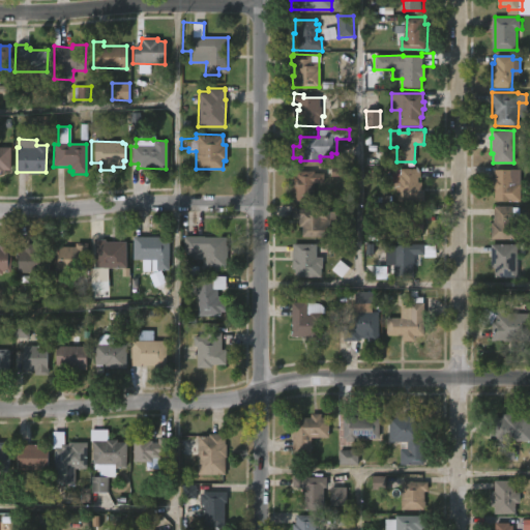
[(0,147),(8,147),(8,172),(0,172),(0,147)]
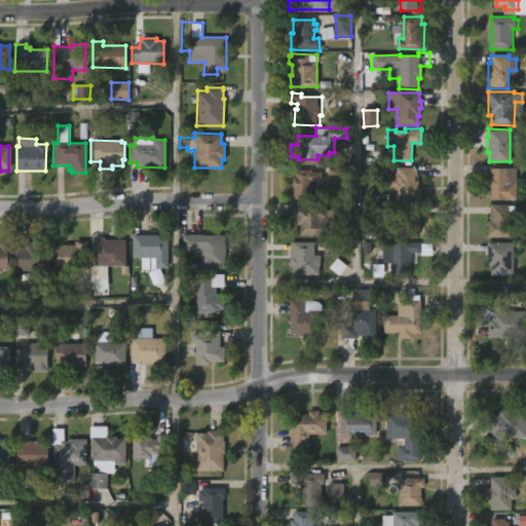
[(414,176),(414,181),(417,181),(418,189),(419,189),(419,200),(392,200),(392,182),(390,182),(390,167),(416,167),(416,176),(414,176)]
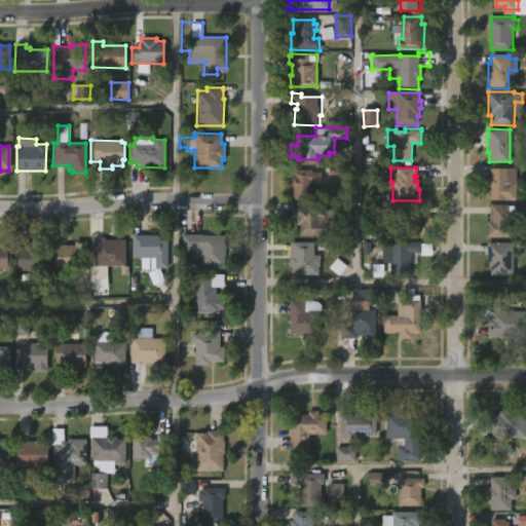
[(506,181),(506,182),(516,182),(516,198),(490,198),(490,190),(487,190),(488,175),(490,175),(490,167),(509,167),(509,181),(506,181)]
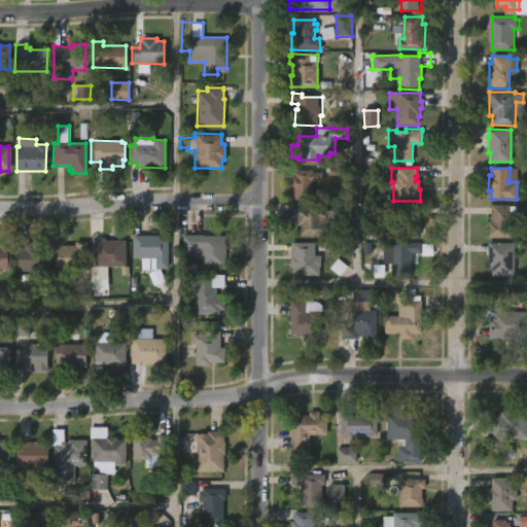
[(314,170),(314,172),(324,172),(324,181),(314,182),(314,200),(296,200),(296,191),(293,191),(293,174),(296,174),(296,170),(314,170)]
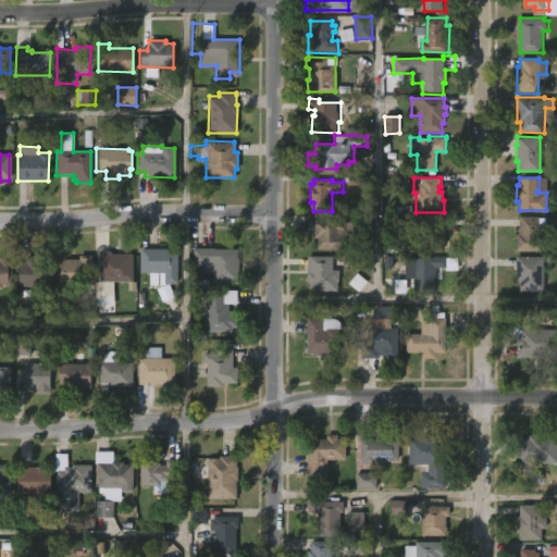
[(541,217),(541,218),(548,218),(548,230),(543,230),(543,251),(519,250),(519,234),(522,234),(522,217),(541,217)]
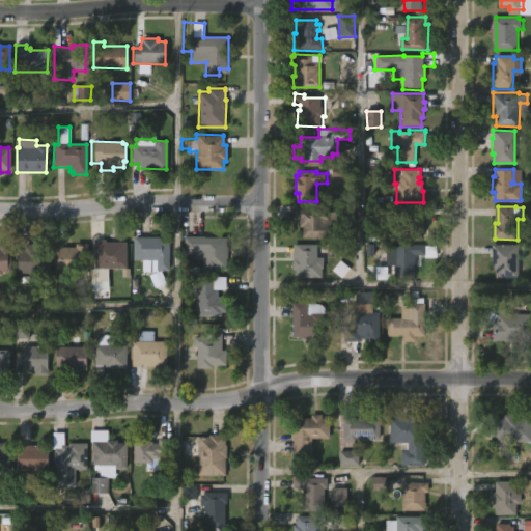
[(426,220),(426,233),(424,233),(424,238),(404,238),(406,207),(424,207),(424,219),(426,220)]
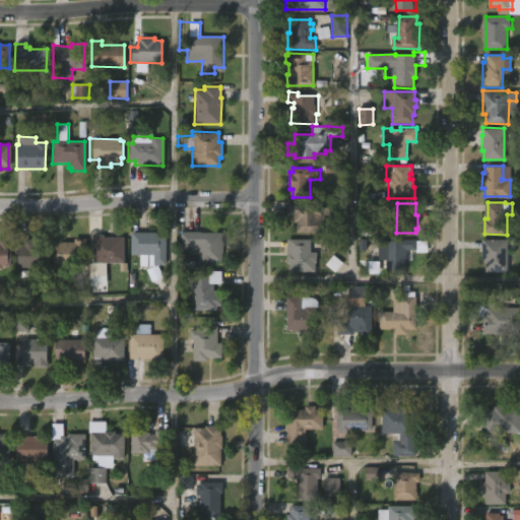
[(319,204),(319,206),(326,206),(326,215),(320,215),(320,222),(326,222),(326,233),(299,232),(299,222),(296,222),(296,214),(289,214),(289,204),(319,204)]
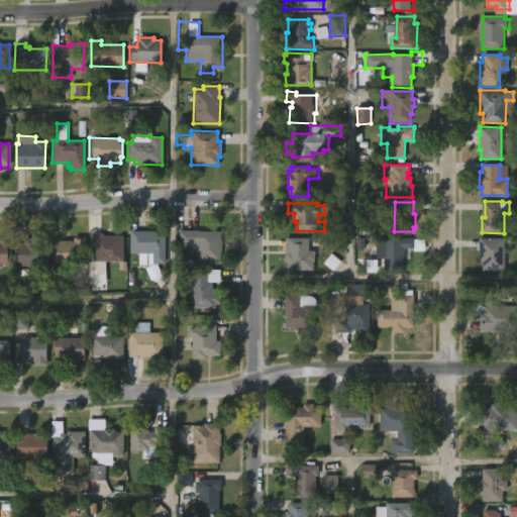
[(164,231),(164,264),(137,265),(137,253),(128,253),(128,230),(164,231)]
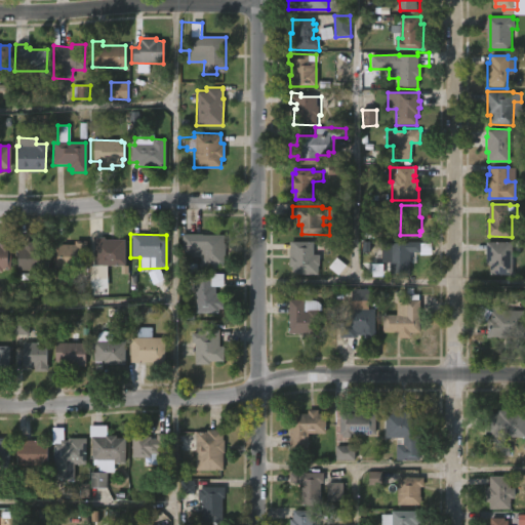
[(202,234),(224,235),(224,265),(215,265),(215,269),(200,269),(201,257),(180,257),(182,235),(184,235),(184,234),(202,234)]
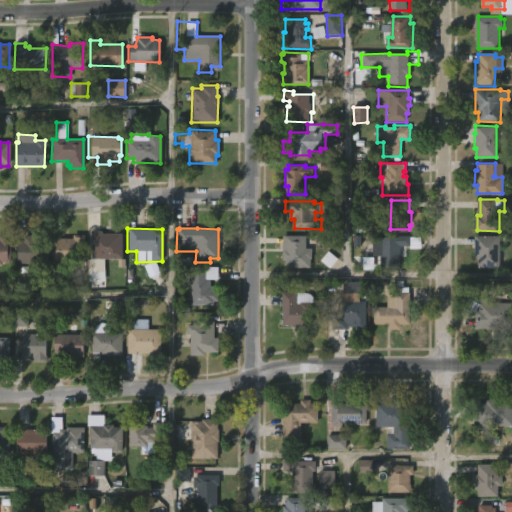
[(100,232),(100,234),(120,234),(120,259),(89,259),(90,232),(100,232)]
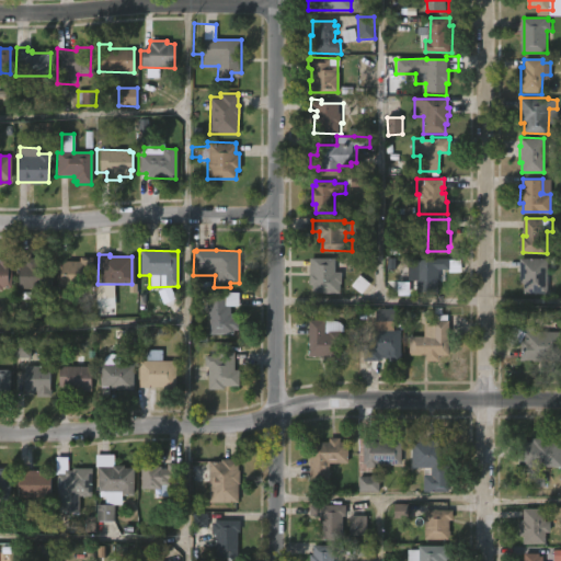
[(36,259),(36,262),(43,262),(43,264),(49,265),(49,289),(16,289),(18,263),(23,263),(23,258),(36,259)]
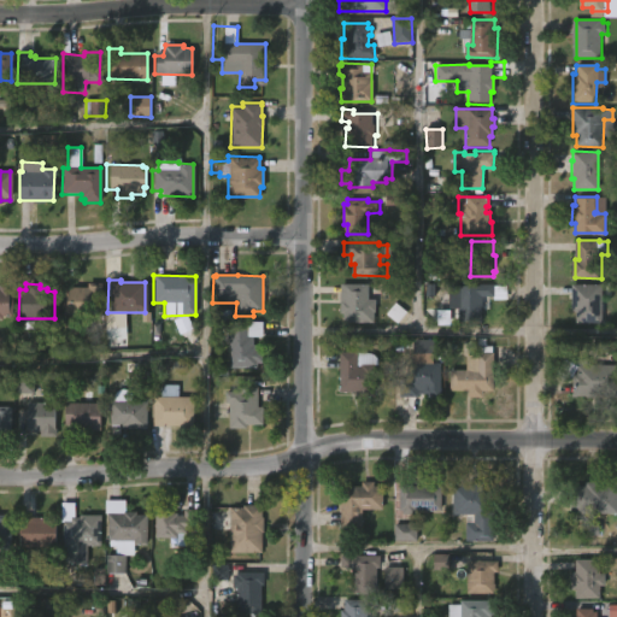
[(64,316),(62,316),(63,287),(86,287),(86,283),(100,283),(100,317),(64,316)]
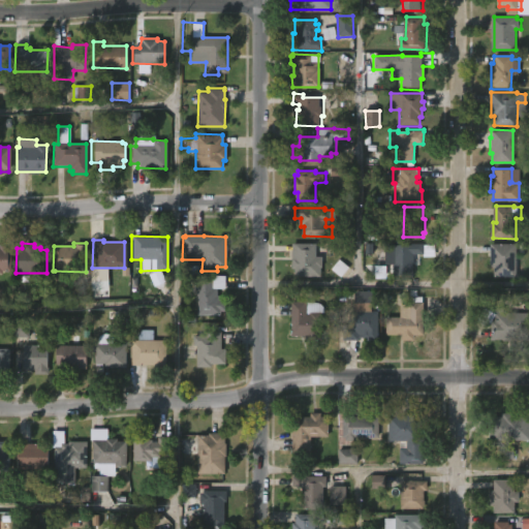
[(319,268),(319,278),(292,277),(293,269),(289,269),(290,243),(321,244),(321,268),(319,268)]
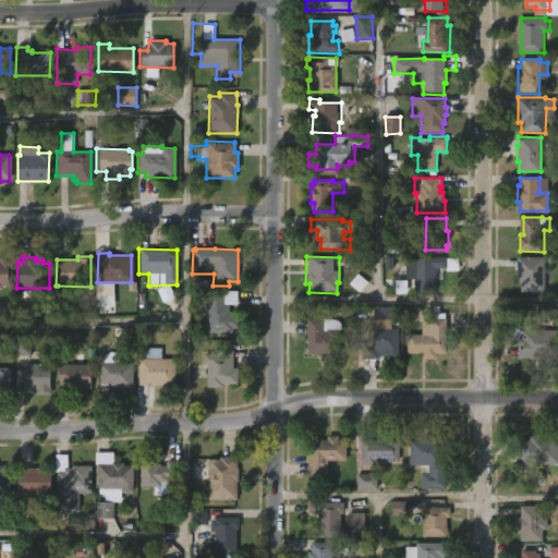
[(0,257),(10,258),(10,286),(0,286),(0,257)]
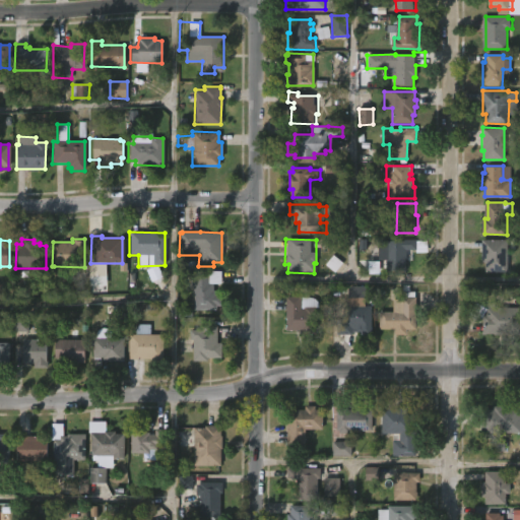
[(416,240),(416,250),(405,250),(405,271),(385,271),(386,246),(383,246),(383,241),(416,240)]
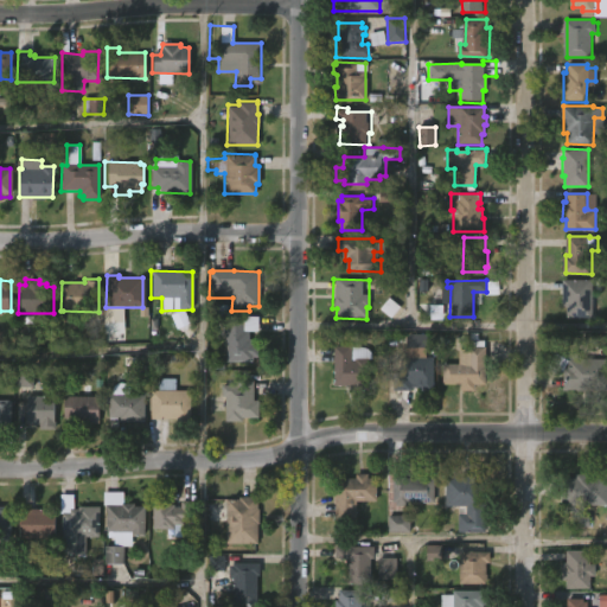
[(594,280),(594,319),(568,318),(568,307),(563,307),(563,280),(594,280)]
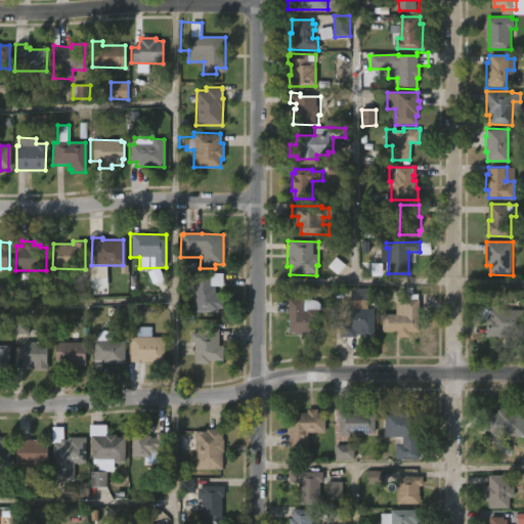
[(107,265),(90,266),(91,289),(108,288),(107,265)]
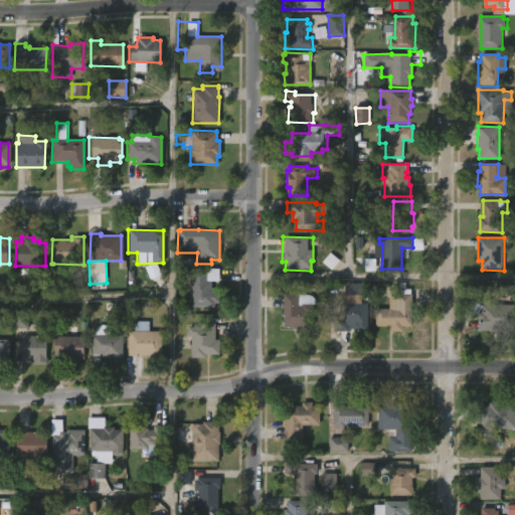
[(150,279),(161,276),(157,264),(146,267),(150,279)]
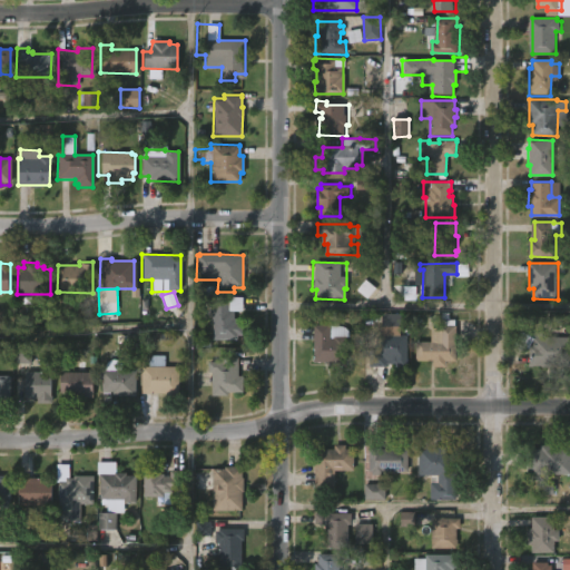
[(241,297),(241,311),(233,311),(232,320),(237,320),(237,324),(243,324),(242,335),(236,335),(236,341),(212,341),(213,313),(202,313),(202,302),(227,302),(228,297),(241,297)]
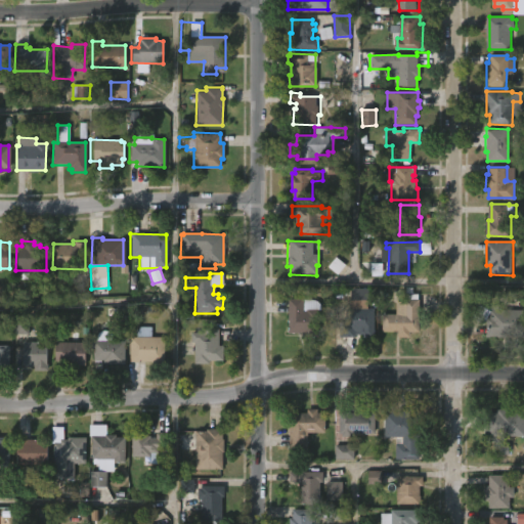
[(411,288),(411,295),(417,295),(417,300),(419,300),(419,333),(408,333),(408,338),(397,338),(397,333),(381,333),(381,314),(395,314),(395,302),(403,302),(403,300),(404,300),(404,288),(411,288)]
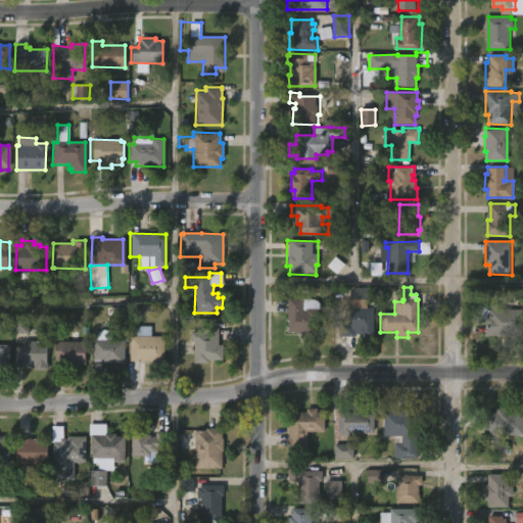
[(360,297),(366,298),(365,307),(372,307),(372,335),(361,335),(361,333),(357,333),(358,329),(352,329),(352,335),(337,335),(337,320),(343,320),(344,306),(348,306),(348,298),(351,298),(351,294),(360,294),(360,297)]
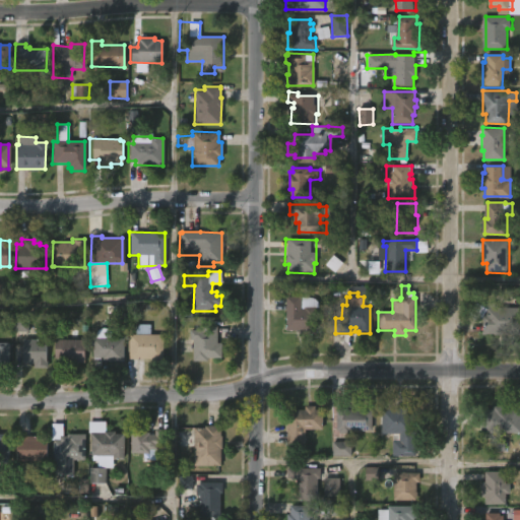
[(301,297),(312,299),(318,305),(318,309),(316,308),(316,334),(302,334),(302,330),(285,330),(285,297),(301,297)]
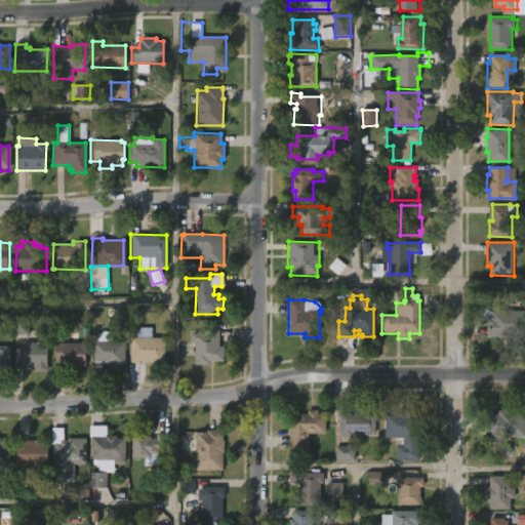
[(480,305),(490,312),(524,312),(524,337),(486,337),(486,325),(483,326),(472,320),(480,305)]
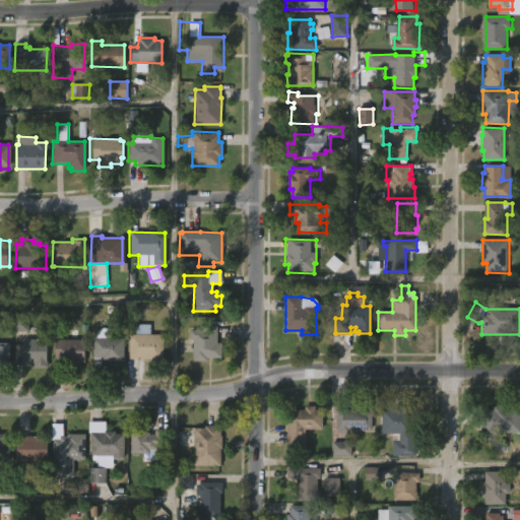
[(14,332),(28,332),(29,316),(14,316),(14,332)]
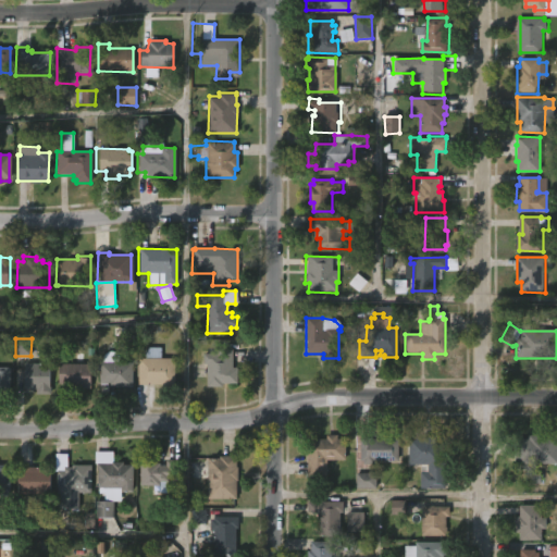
[(161,346),(161,357),(174,358),(174,384),(138,384),(138,358),(144,358),(145,346),(161,346)]
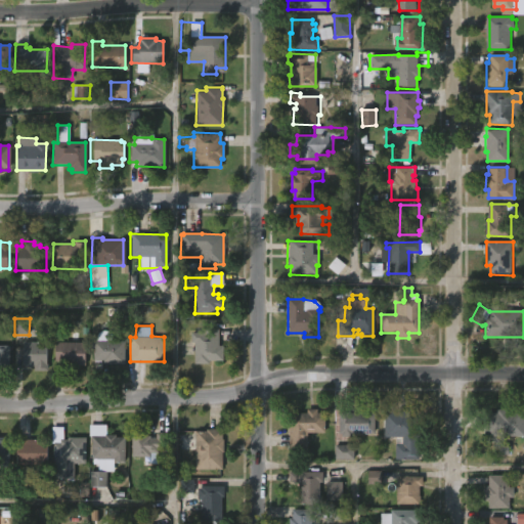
[(218,338),(218,344),(222,344),(222,359),(208,360),(208,362),(193,363),(193,343),(190,343),(189,334),(203,334),(203,326),(218,326),(218,338)]
